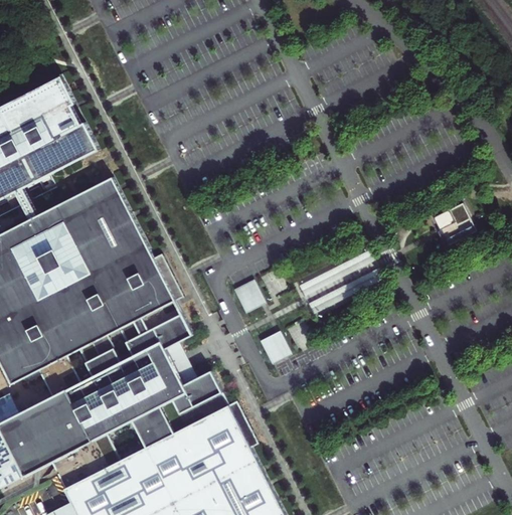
[(51,399),(19,416),(9,397),(0,401),(0,491),(51,465),(70,503),(46,514),(284,514),(249,447),(258,443),(236,400),(228,404),(211,369),(196,377),(178,341),(193,334),(175,300),(183,296),(162,252),(154,256),(113,176),(39,212),(37,208),(26,185),(100,149),(86,121),(82,123),(73,105),(74,104),(64,83),(65,82),(61,73),(53,77),(54,78),(0,106),(0,199),(13,192),(25,214),(27,219),(0,233),(0,366),(9,384),(36,370),(51,399)]
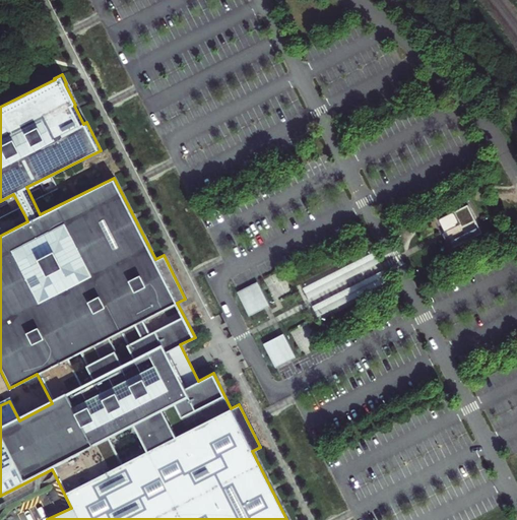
[(440,237),(445,246),(458,239),(461,244),(479,234),(465,205),(432,221),(438,235),(439,235),(440,237)]
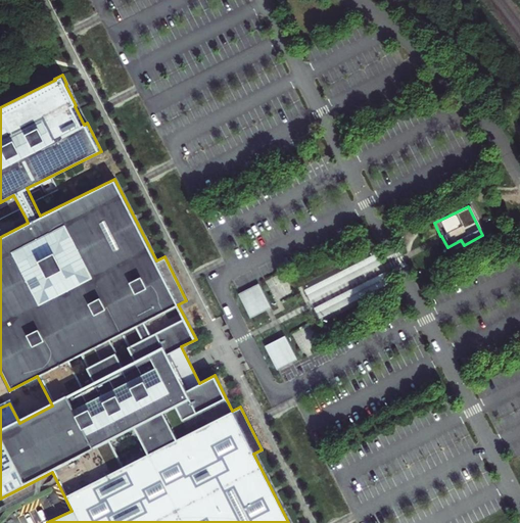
[(447,247),(450,252),(464,245),(461,240),(447,247)]
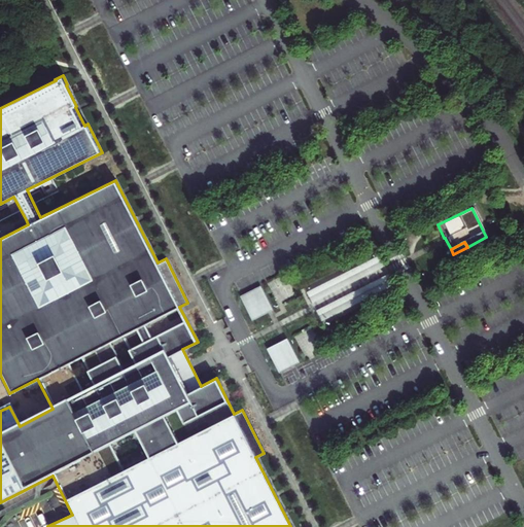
[(310,303),(383,266),(377,255),(305,292),(310,303)]
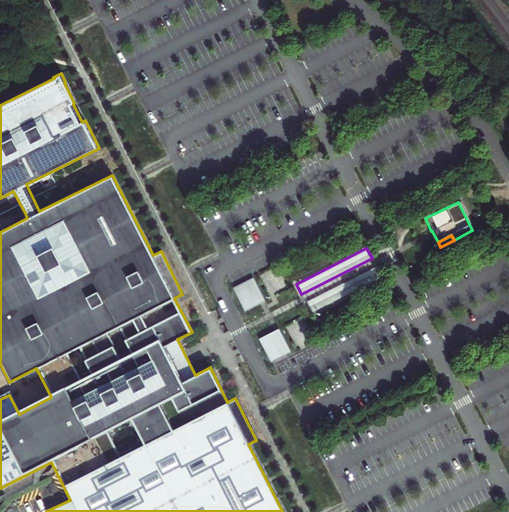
[(381,276),(375,266),(305,301),(310,312),(381,276)]
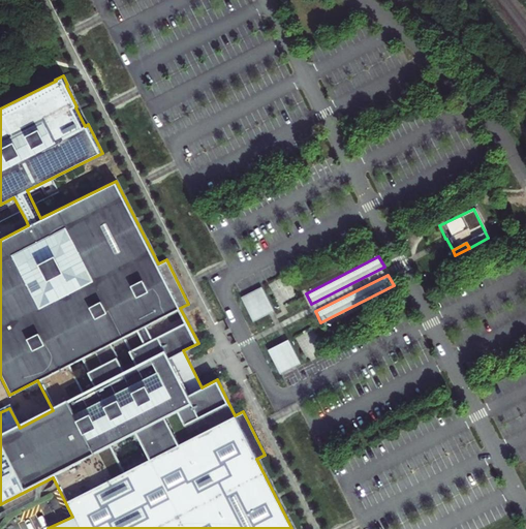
[(258,288),(241,298),(252,319),(270,311),(258,288)]
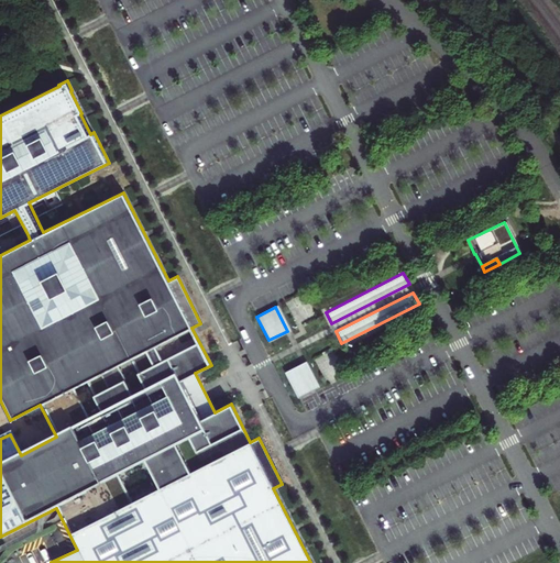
[(304,364),(285,374),(297,397),(317,387),(304,364)]
